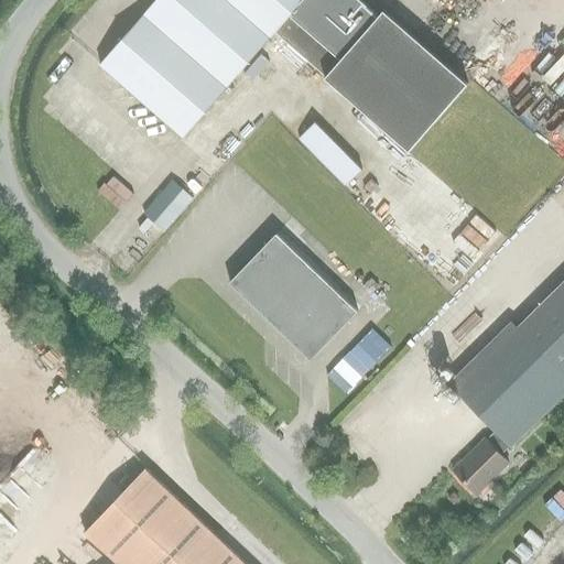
[(183,138),(274,33),(409,151),(467,84),(383,10),(379,17),(360,0),(155,0),(99,65),(183,138)]
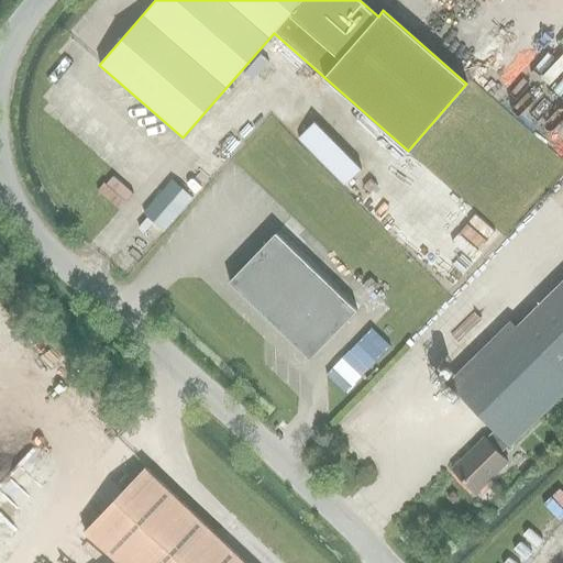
[(379,184),(330,140),(316,156),(365,200),(379,184)]
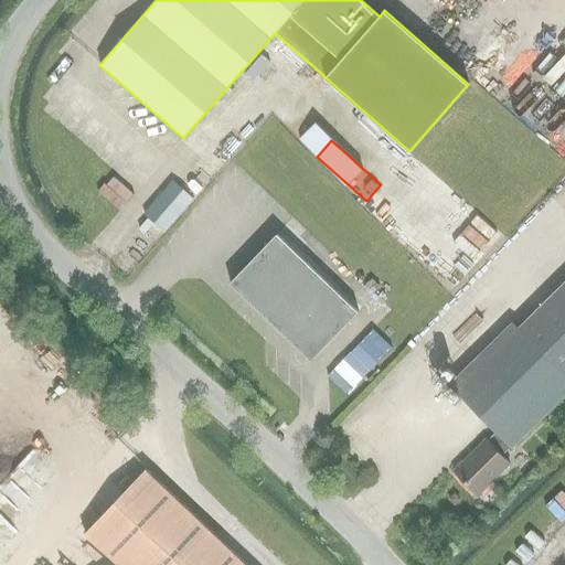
[(172,182),(144,215),(163,232),(192,199),(172,182)]
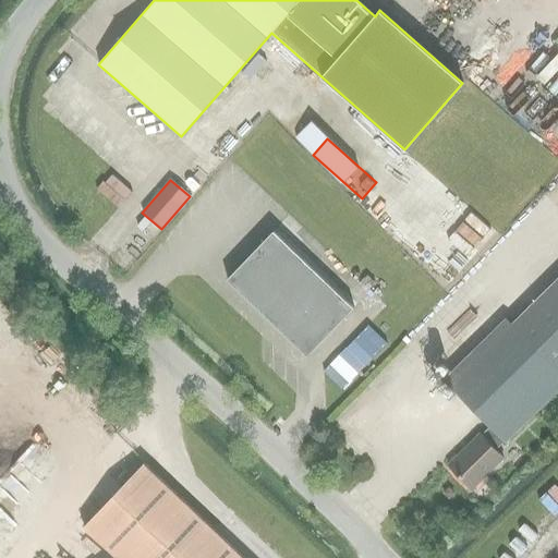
[(136,228),(142,231),(150,221),(146,217),(136,228)]
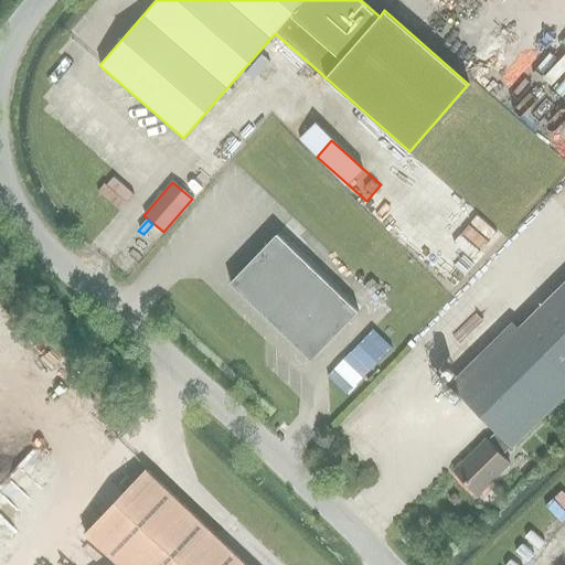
[(311,361),(359,311),(277,234),(230,283),(311,361)]
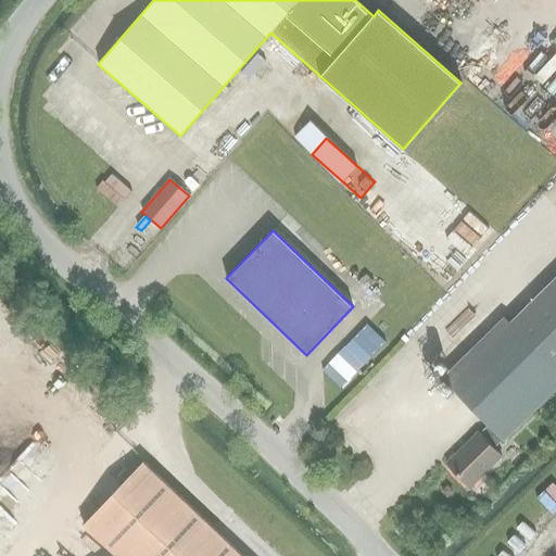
[(503,439),(502,440),(503,441),(555,389),(555,279),(510,324),(505,317),(442,378),(488,425),(489,425),(503,439)]
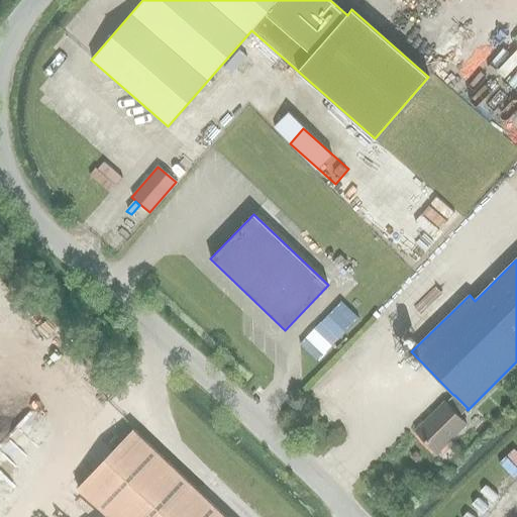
[(335,350),(348,336),(331,319),(318,334),(335,350)]
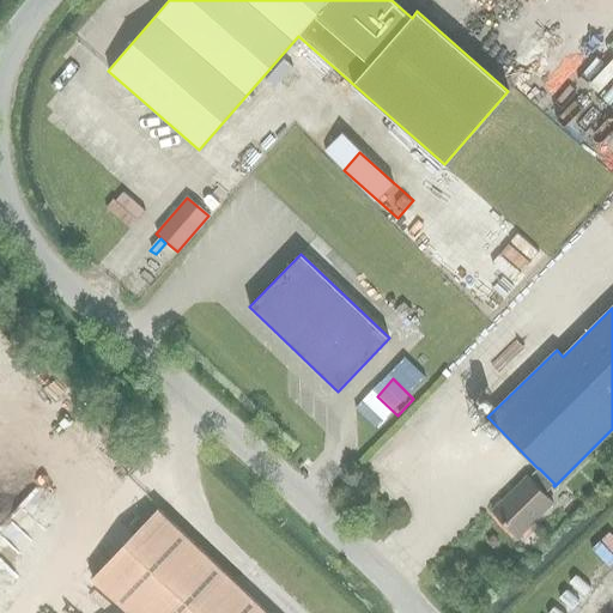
[(544,493),(553,485),(538,468),(528,478),(527,477),(492,511),(519,536),(553,503),(544,493)]
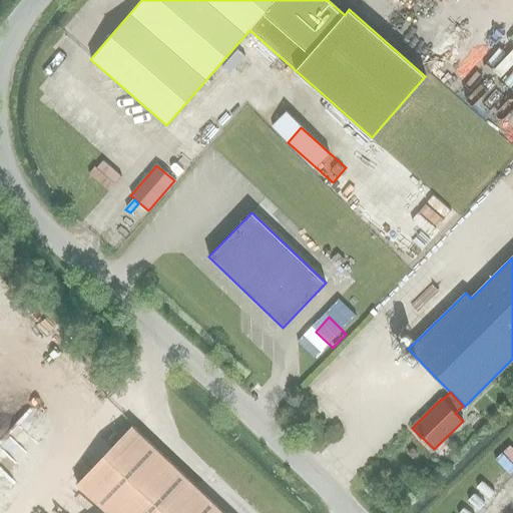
[(224,512),(132,426),(76,485),(105,512),(104,512),(224,512)]
